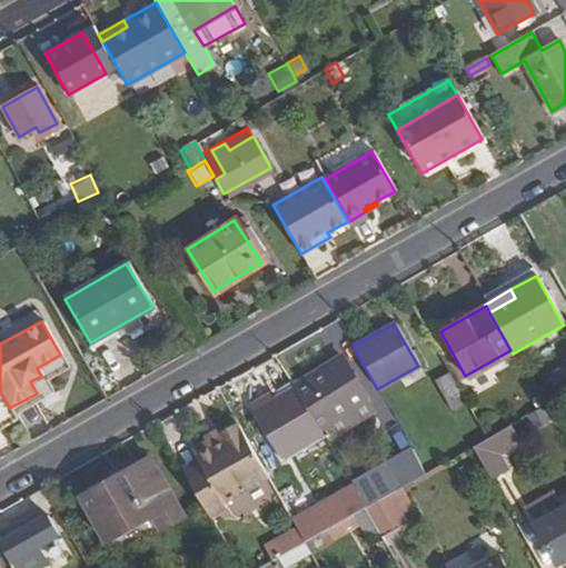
[(338,355),(290,386),(310,417),(327,440),(335,435),(335,434),(330,428),(369,402),(338,355)]
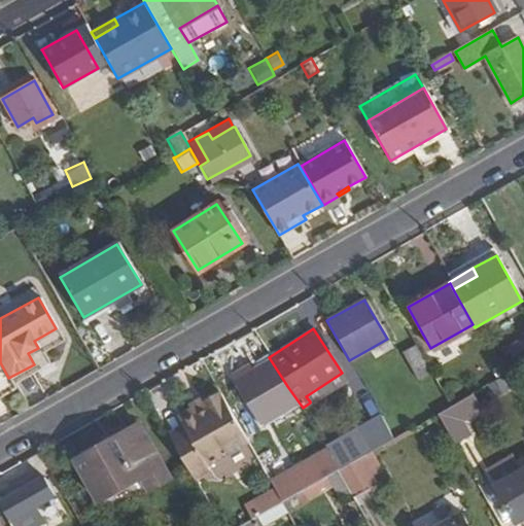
[(523,337),(501,349),(510,365),(523,357),(523,337)]
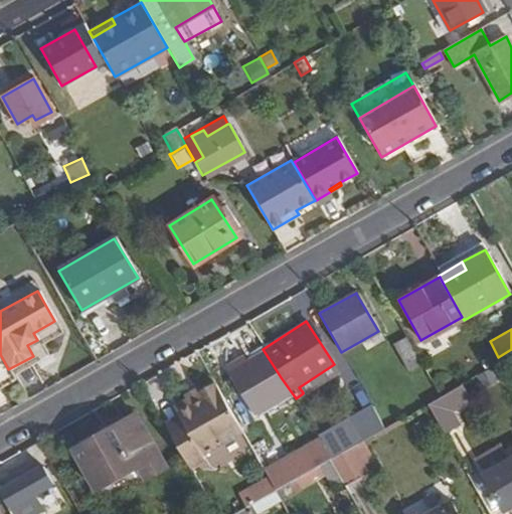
[(251,358),(245,363),(232,371),(229,373),(246,399),(281,377),(263,349),(249,330),(237,338),(238,338),(251,358)]
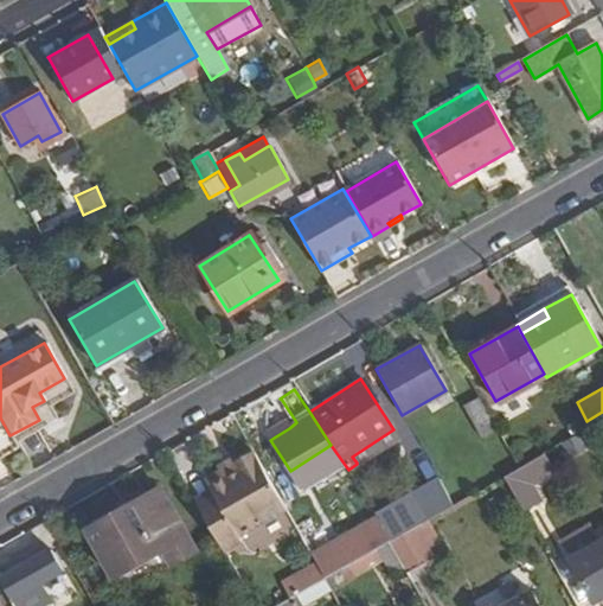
[(463,408),(480,438),(494,429),(476,399),(462,407),(463,408)]
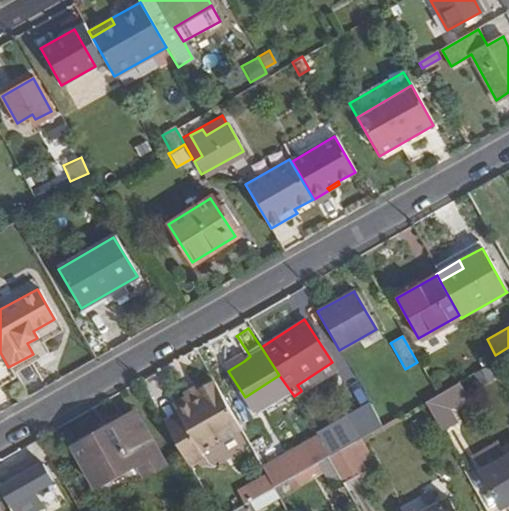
[(0,384),(14,377),(8,367),(0,353),(0,384)]
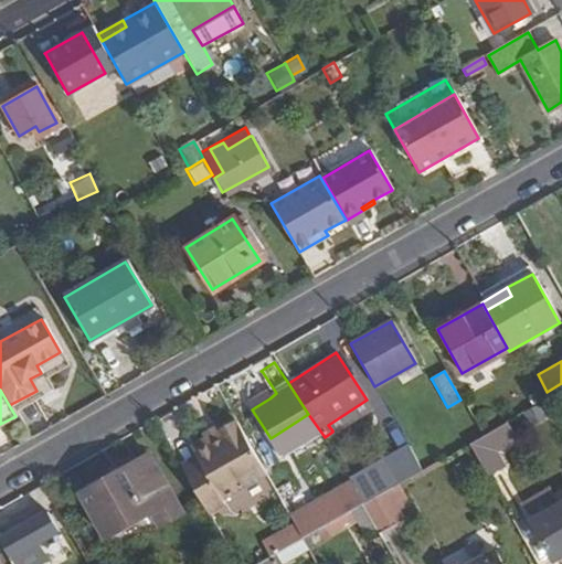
[(265,391),(264,393),(251,402),(255,407),(269,398),(265,391)]
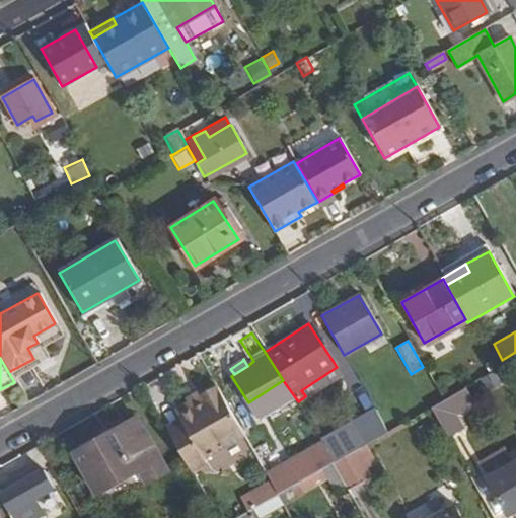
[(489,360),(481,364),(485,372),(493,368),(489,360)]
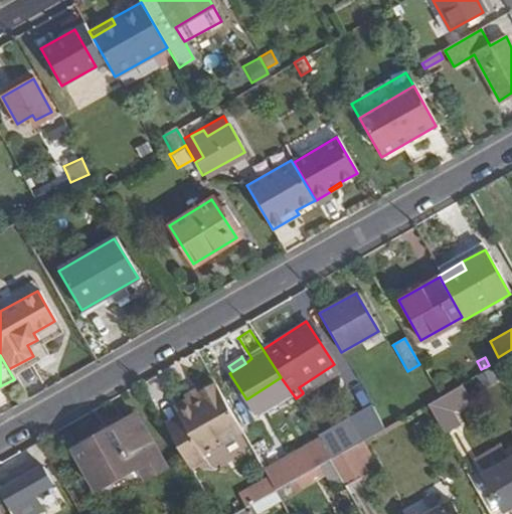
[(484,372),(475,377),(481,389),(491,383),(484,372)]
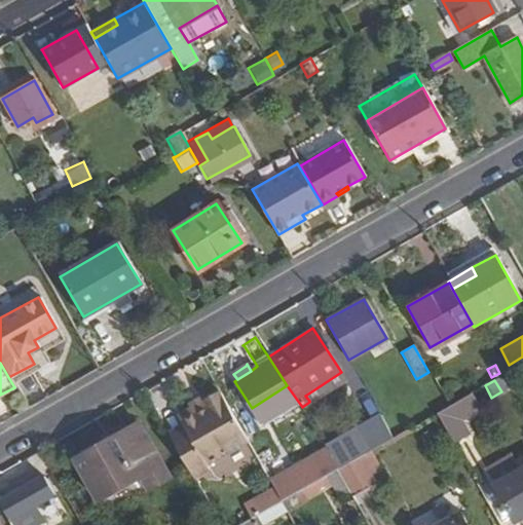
[(247,442),(217,391),(199,401),(202,406),(179,419),(181,424),(166,432),(193,478),(208,471),(206,465),(247,442)]
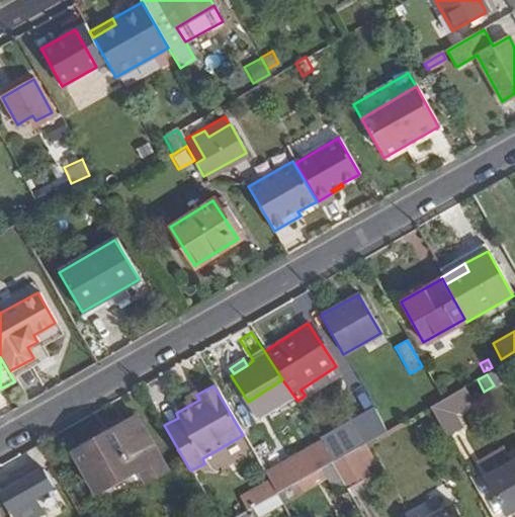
[(469,403),(462,389),(456,392),(464,406),(469,403)]
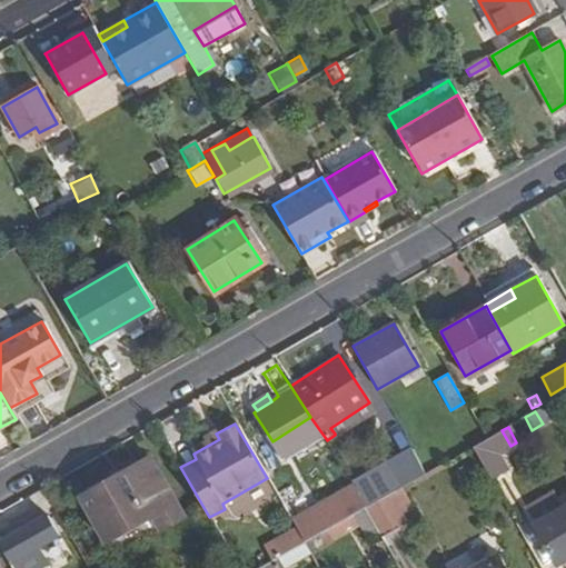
[(502,430),(470,448),(488,479),(505,469),(496,454),(510,446),(502,430)]
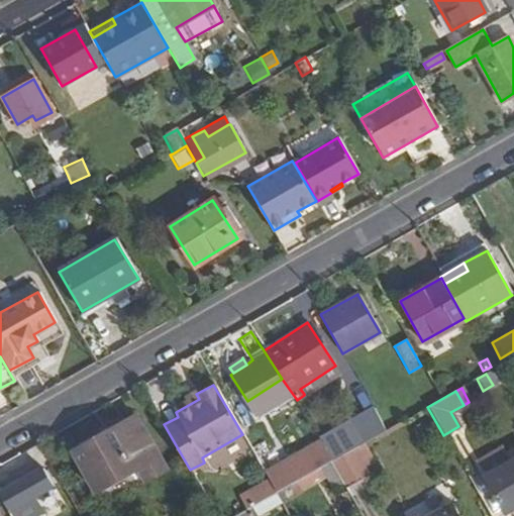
[(199,399),(196,394),(173,408),(176,412),(199,399)]
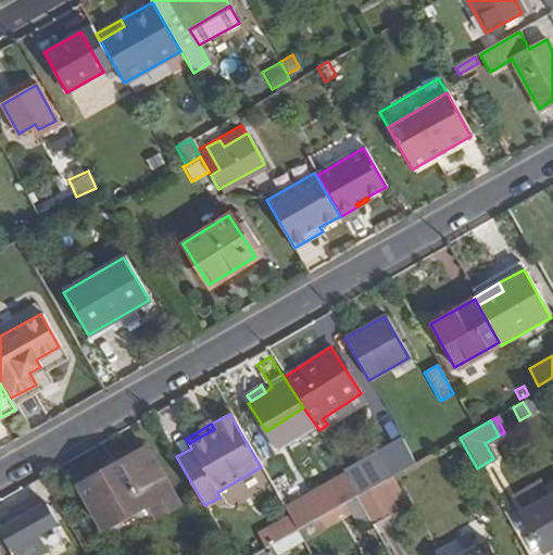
[(400,436),(376,450),(390,477),(415,463),(400,436)]
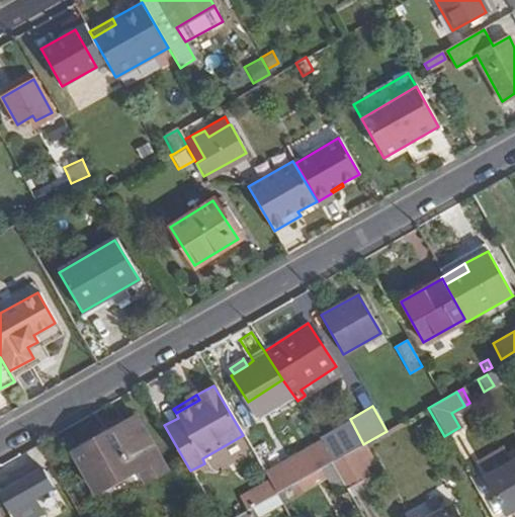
[(136,417),(73,453),(96,494),(138,470),(146,483),(166,470),(136,417)]
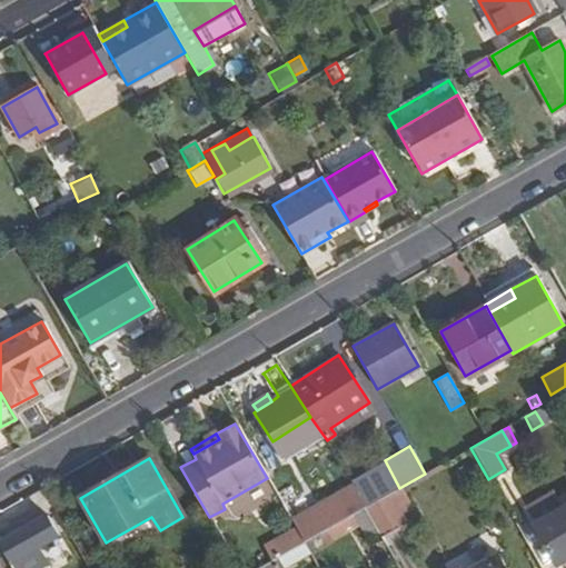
[(385,460),(353,479),(369,505),(389,495),(399,488),(385,460)]
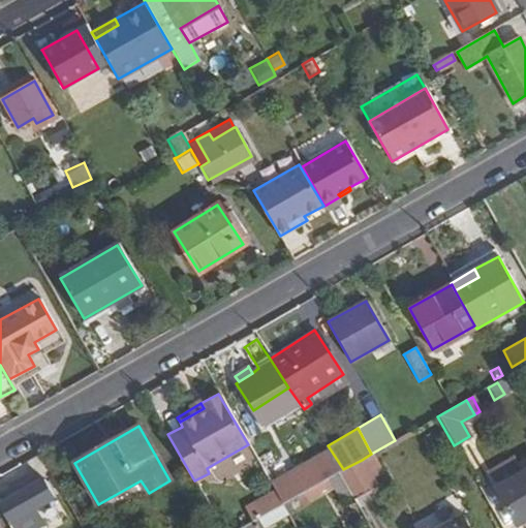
[(382,473),(371,454),(362,460),(372,478),(382,473)]
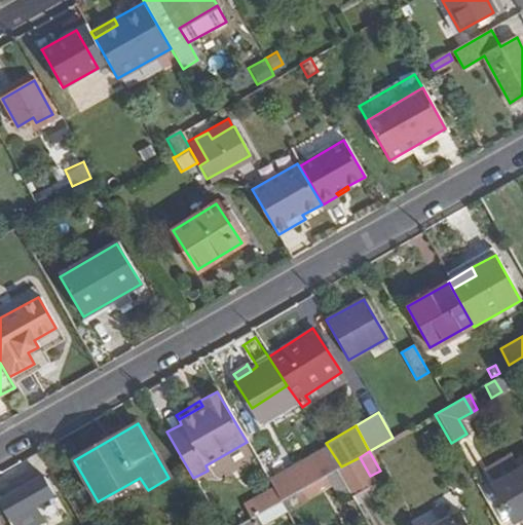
[(267,462),(261,465),(281,501),(325,477),(336,470),(329,456),(288,479),(283,470),(274,475),(267,462)]
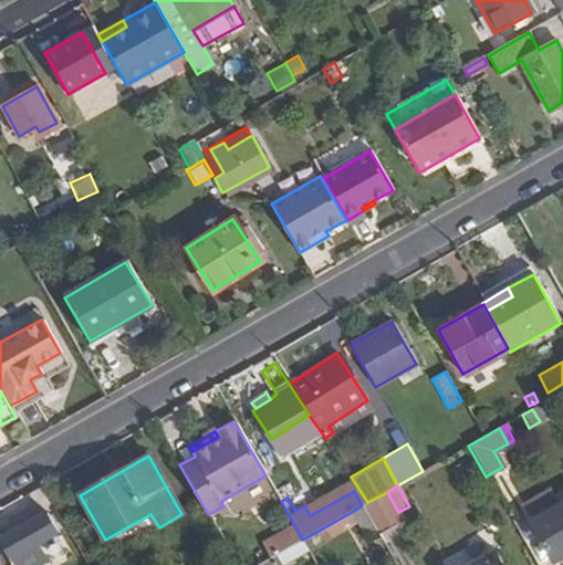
[(367,502),(362,505),(376,531),(378,533),(403,520),(398,512),(387,492),(367,502)]
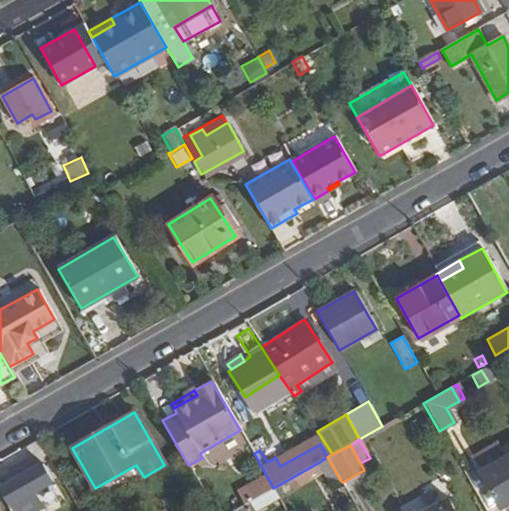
[(254,453),(242,460),(262,495),(273,488),(254,453)]
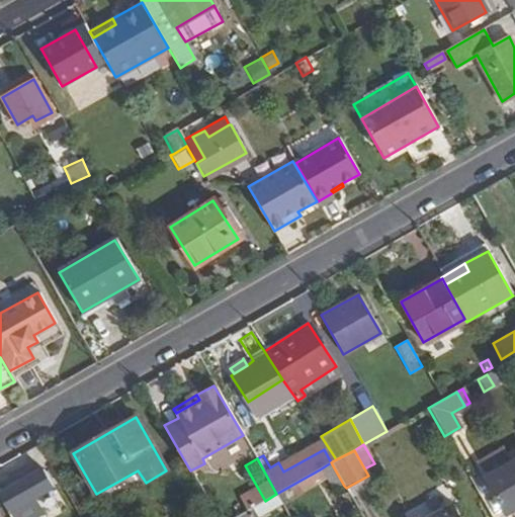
[(514,460),(486,478),(506,513),(514,507),(514,460)]
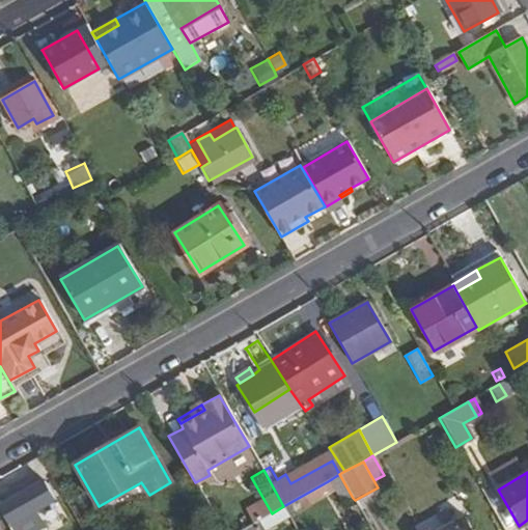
[(333,491),(341,504),(353,498),(339,474),(328,481),(333,491)]
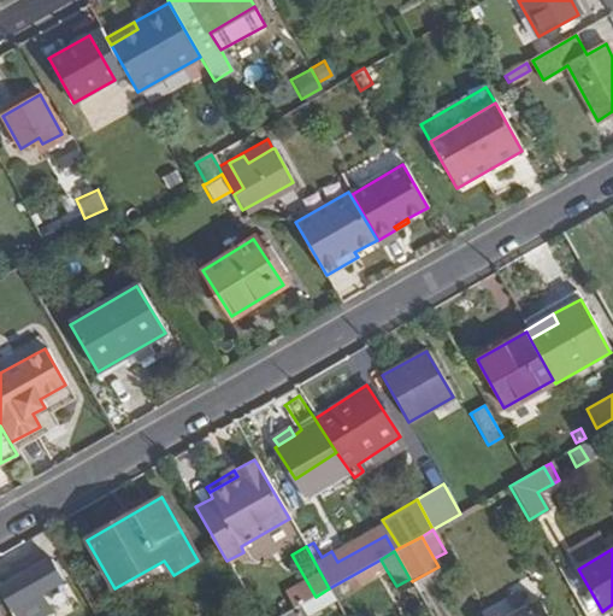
[(387,570),(381,559),(329,588),(332,594),(336,599),(387,570)]
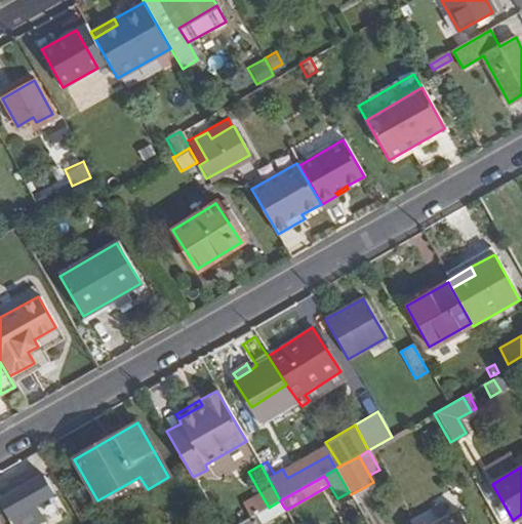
[(148,489),(139,477),(97,500),(104,511),(105,514),(148,489)]
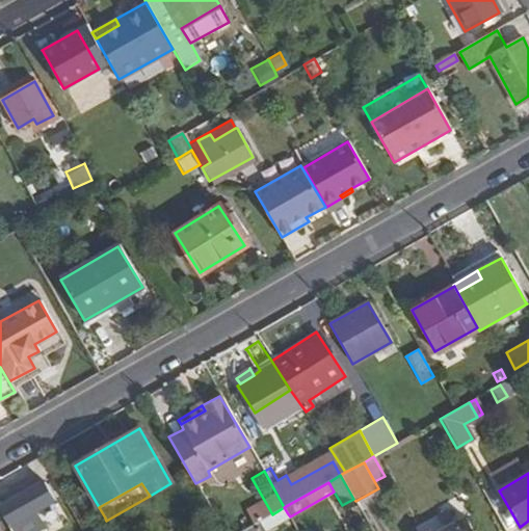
[(43,484),(0,507),(5,516),(10,526),(35,511),(52,502),(43,484)]
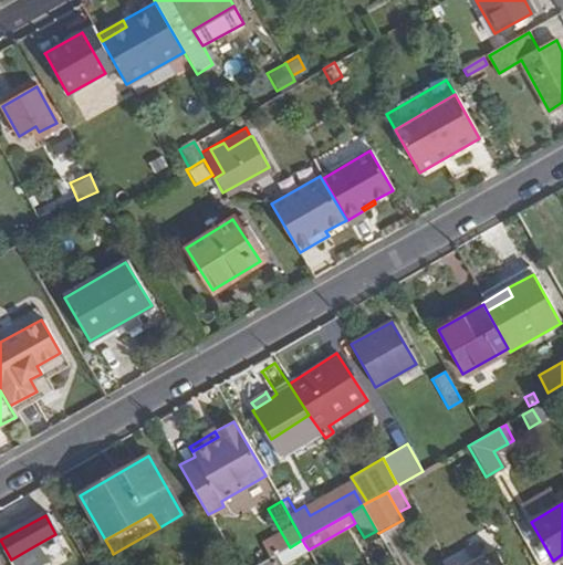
[(290,547),(258,564),(280,564),(279,563),(284,560),(283,557),(305,545),(302,540),(290,547)]
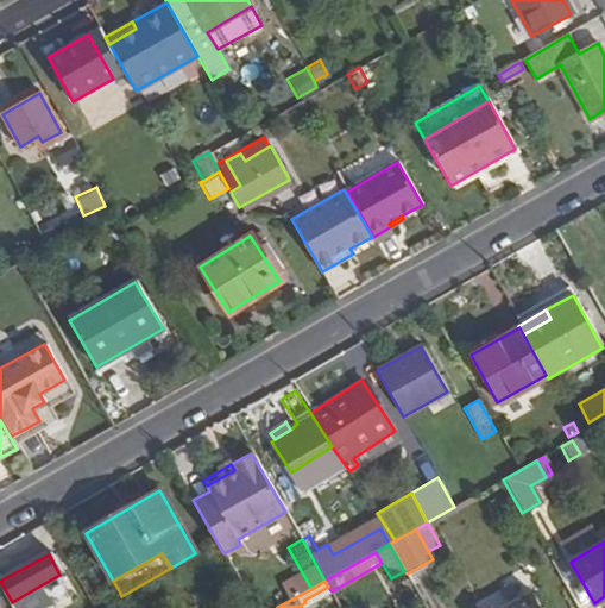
[(41,585),(12,602),(14,607),(41,607),(50,603),(41,585)]
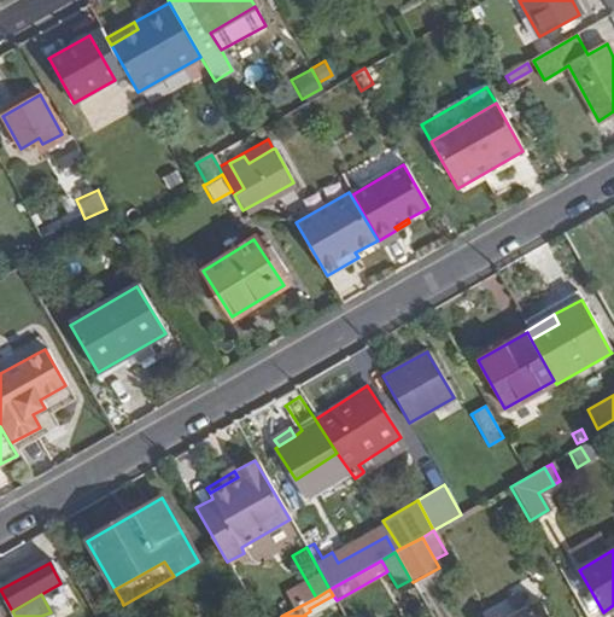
[(0,616),(15,616),(12,611),(6,600),(0,604),(0,616)]
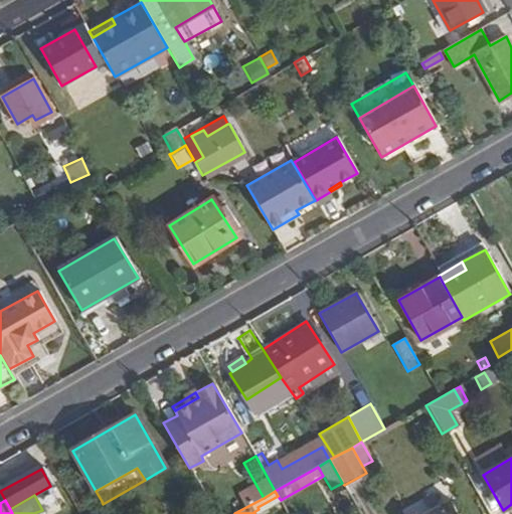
[(429,513),(455,513),(449,502),(429,513)]
